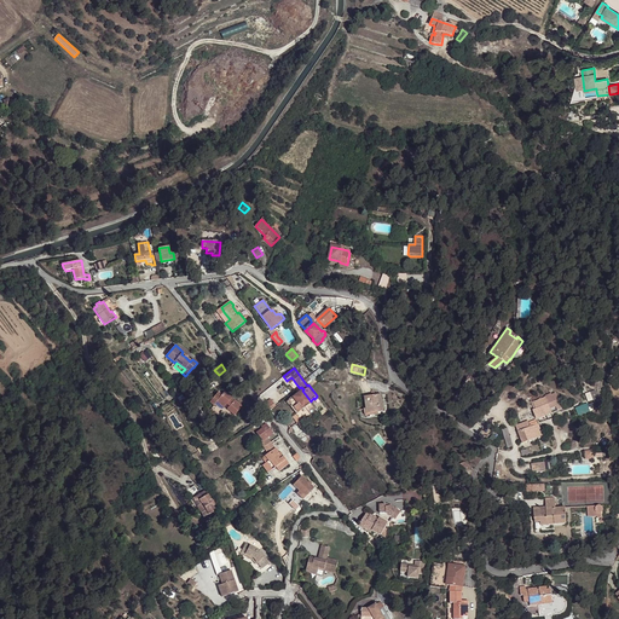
[(313,374),(305,381),(308,385),(317,377),(313,374)]
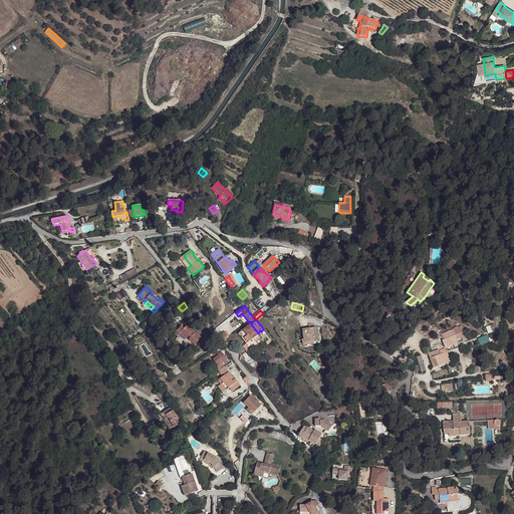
[(263,339),(258,333),(251,324),(250,324),(250,323),(239,332),(239,333),(238,333),(240,336),(241,335),(247,343),(246,344),(246,343),(244,345),(248,350),(263,339)]
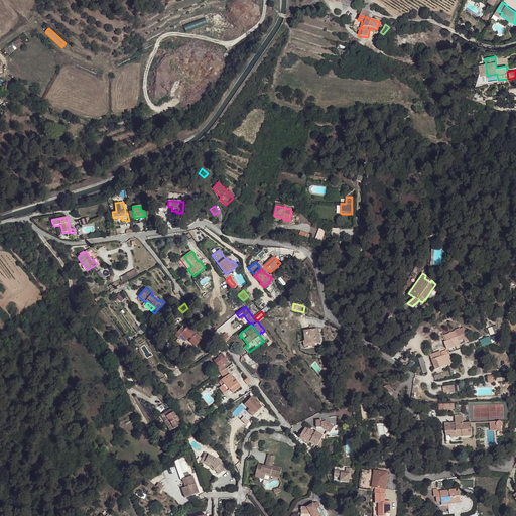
[(189,341),(196,346),(202,339),(196,334),(195,336),(191,334),(194,332),(187,327),(184,330),(181,328),(177,333),(176,332),(173,335),(178,339),(180,336),(186,340),(188,337),(191,339),(189,341)]
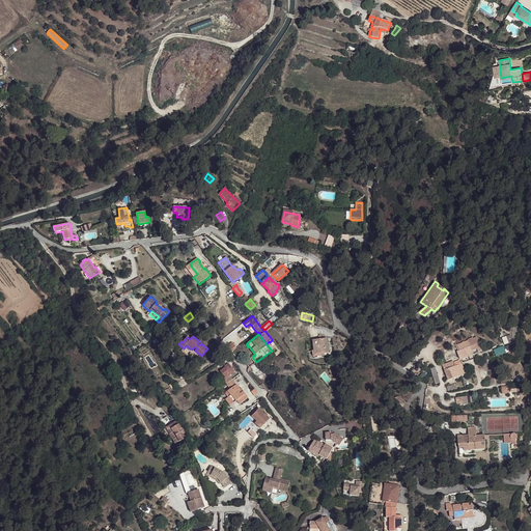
[(473,354),(472,351),(477,348),(478,352),(481,351),(476,337),(473,339),(473,338),(468,339),(468,341),(457,345),(459,351),(457,352),(460,359),(473,354)]
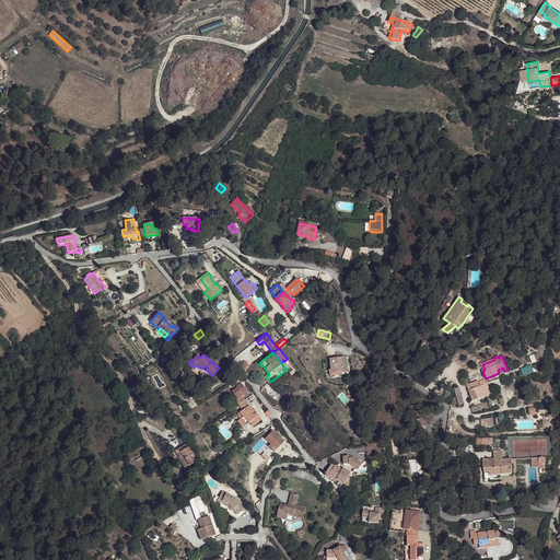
[(336,359),(330,360),(331,368),(331,370),(329,370),(330,376),(339,375),(339,373),(347,372),(345,358),(340,358),(336,359)]
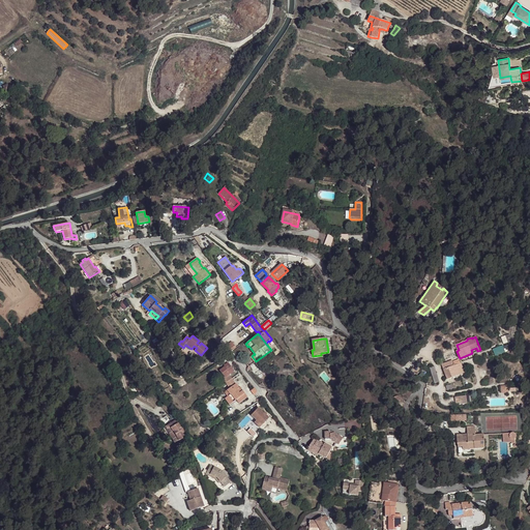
[(516,349),(513,344),(512,344),(509,346),(504,348),(505,352),(516,349)]
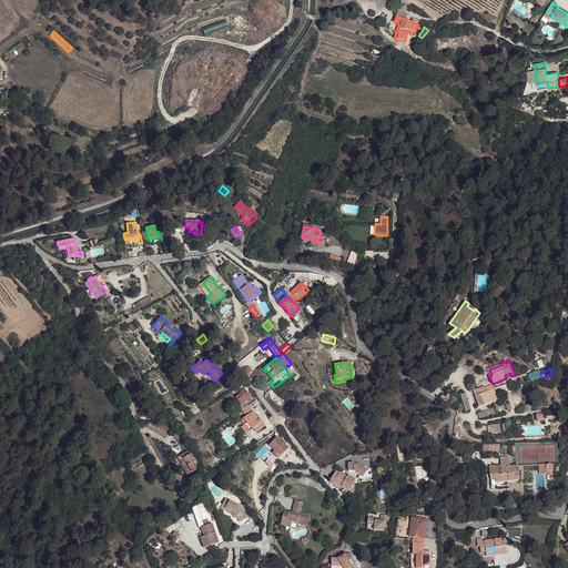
[(479,407),(498,399),(494,389),(487,393),(485,388),(485,387),(474,391),(479,407)]
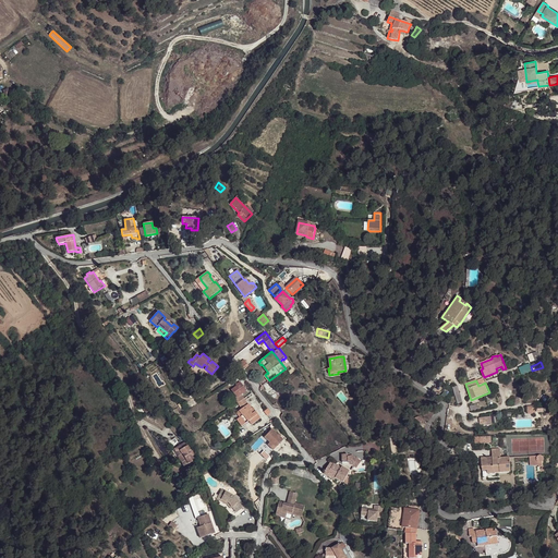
[(237,386),(231,390),(233,392),(234,395),(237,397),(240,395),(245,390),(240,383),(237,385),(237,386)]
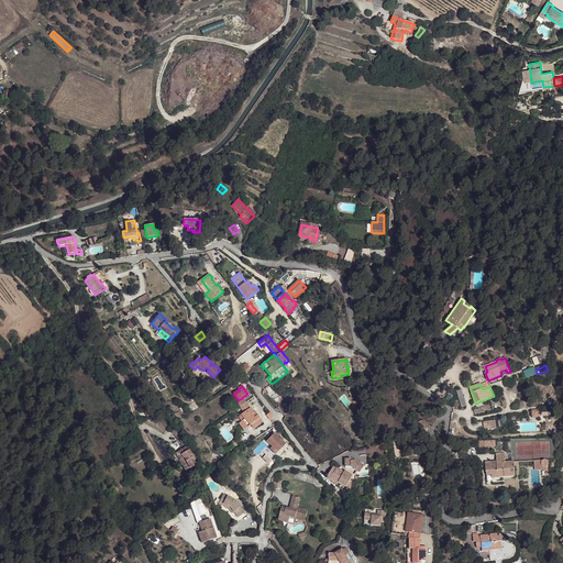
[(239,400),(236,403),(240,407),(245,403),(242,398),(239,400)]
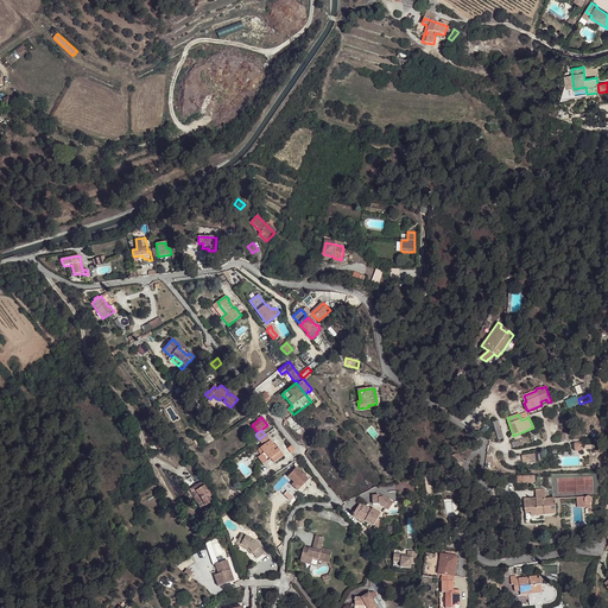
[(265,435),(259,439),(263,445),(260,448),(264,454),(260,455),(258,457),(263,464),(271,458),(272,460),(274,463),(284,456),(278,449),(277,449),(273,445),(265,435)]
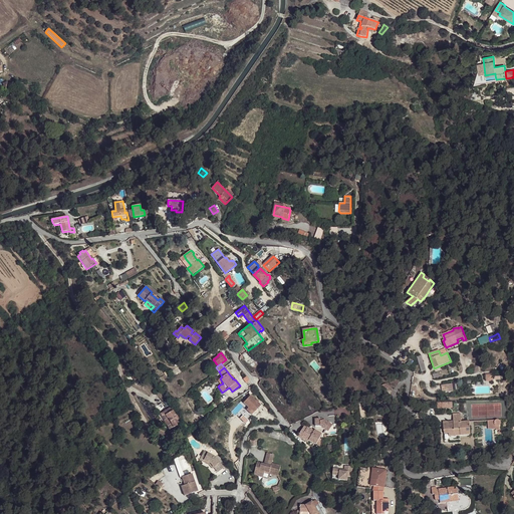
[(441,386),(442,393),(450,392),(449,384),(441,386)]
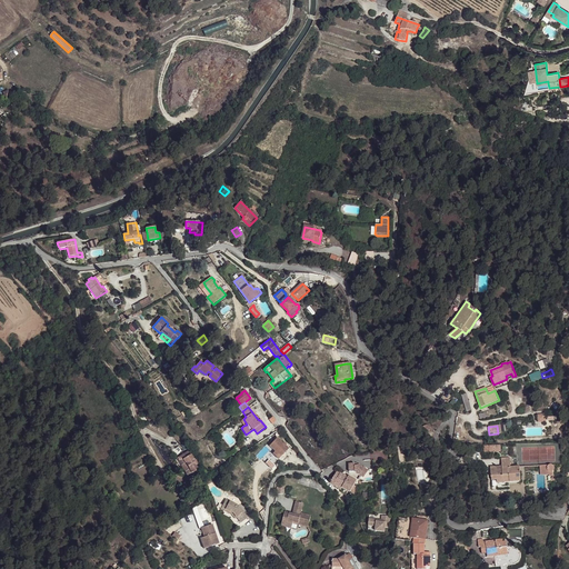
[(283,445),(277,438),(269,446),(275,451),(281,457),(286,452),(289,449),(286,446),(287,445),(285,443),(283,445)]
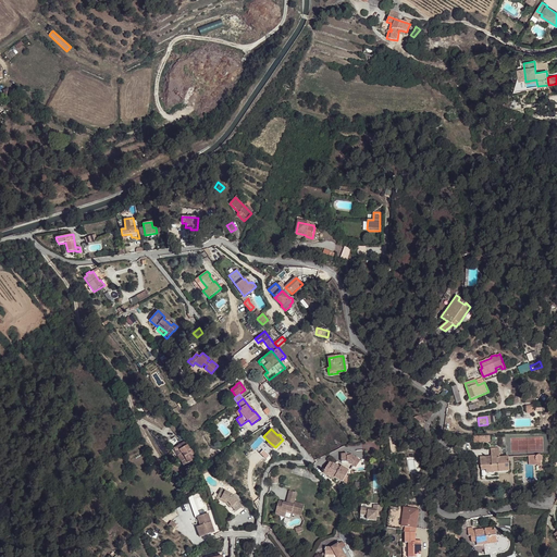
[(180,449),(188,444),(186,440),(176,447),(178,450),(180,449)]
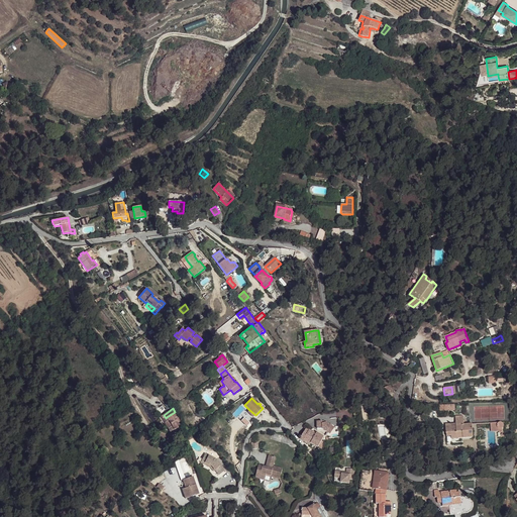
[(177,420),(179,418),(175,412),(167,417),(173,427),(179,423),(177,420)]
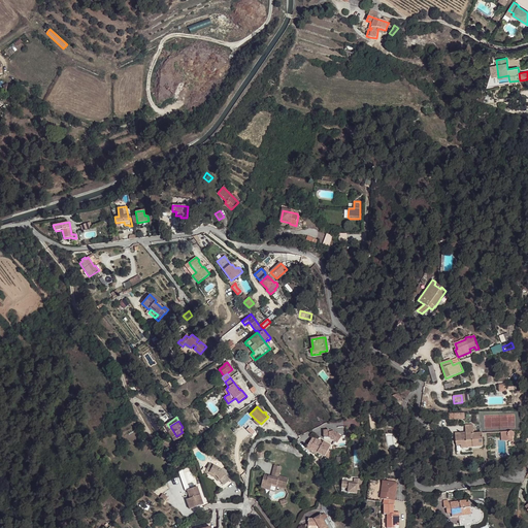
[(472,448),(483,447),(483,433),(473,433),(473,425),(465,425),(465,433),(466,437),(461,437),(461,433),(455,433),(456,442),(456,446),(461,446),(472,444),(472,448)]
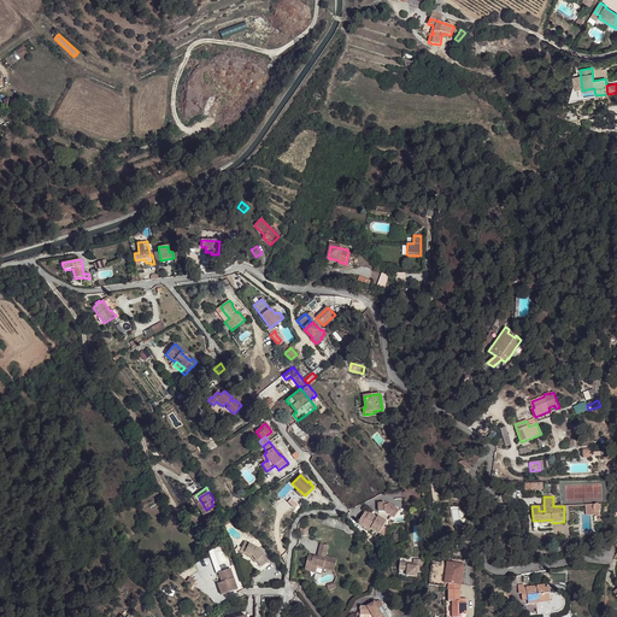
[(206,510),(199,498),(198,499),(195,501),(204,517),(209,513),(206,510)]
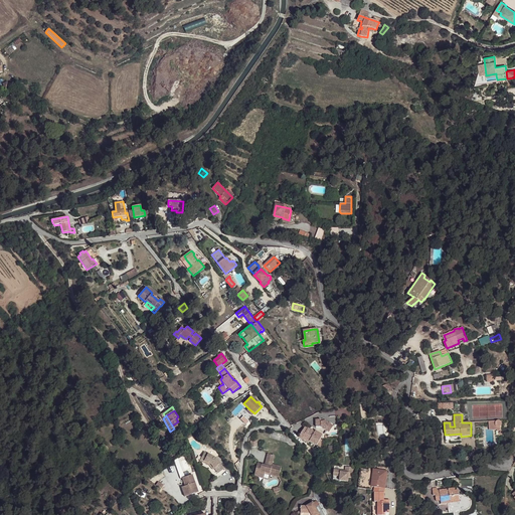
[(316,427),(321,427),(326,431),(330,424),(325,420),(321,421),(321,419),(316,419),(316,427)]
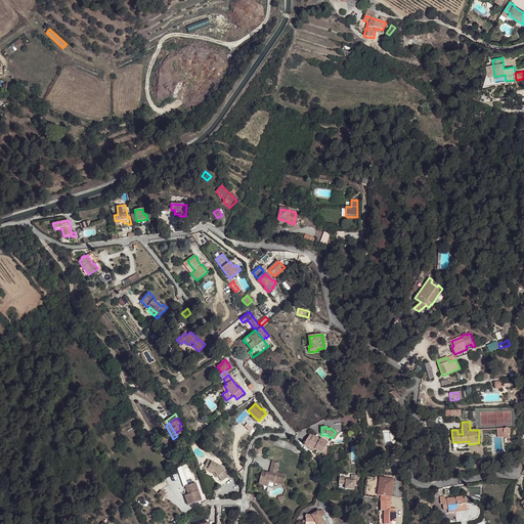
[(509,434),(510,433),(510,431),(510,430),(509,429),(507,429),(497,429),(497,437),(506,436),(506,438),(509,438),(509,434)]
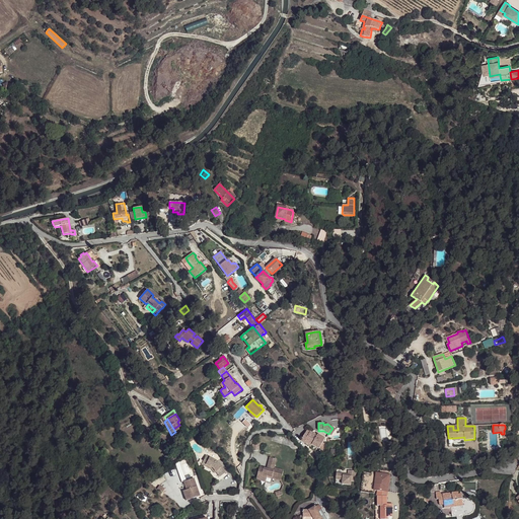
[(305,434),(302,439),(305,441),(312,445),(319,449),(321,445),(322,443),(325,438),(318,434),(317,435),(310,431),(308,435),(305,434)]
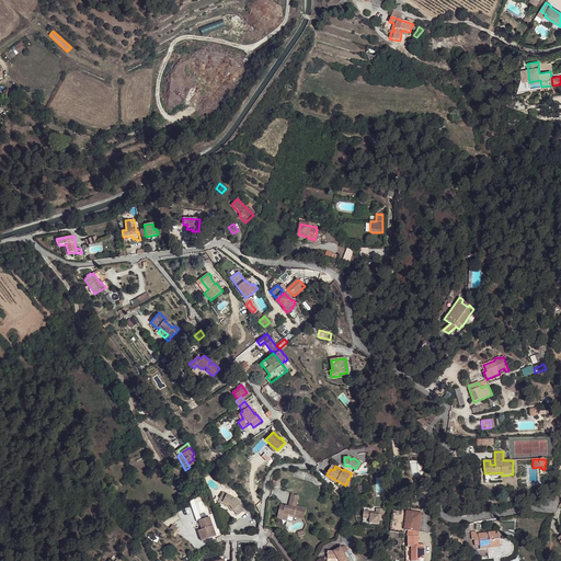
[(228,505),(231,510),(232,508),(237,515),(242,510),(236,500),(235,500),(233,497),(232,497),(221,491),(216,502),(219,503),(220,501),(228,505)]
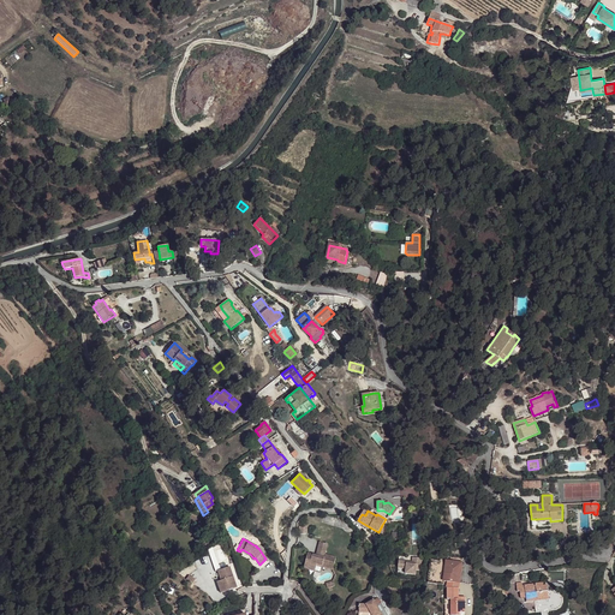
[(308,553),(304,566),(310,567),(310,565),(316,566),(316,565),(333,568),(336,557),(326,555),(328,544),(320,542),(317,550),(322,551),(320,556),(317,555),(308,553)]
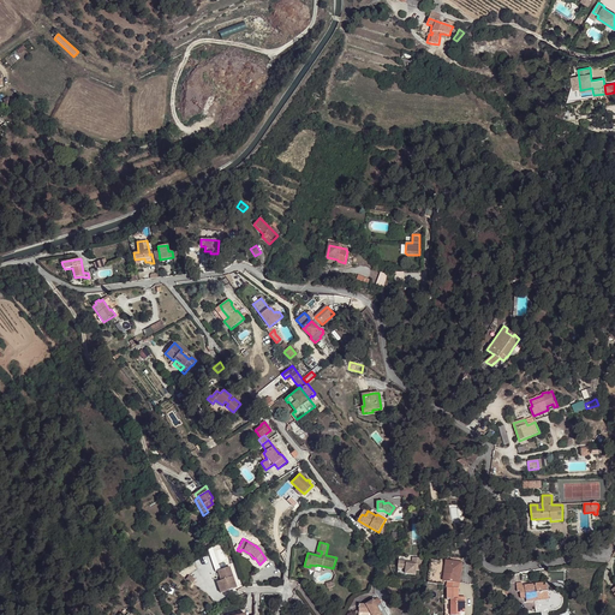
[(252,560),(254,559),(250,554),(242,549),(240,551),(248,555),(252,560)]
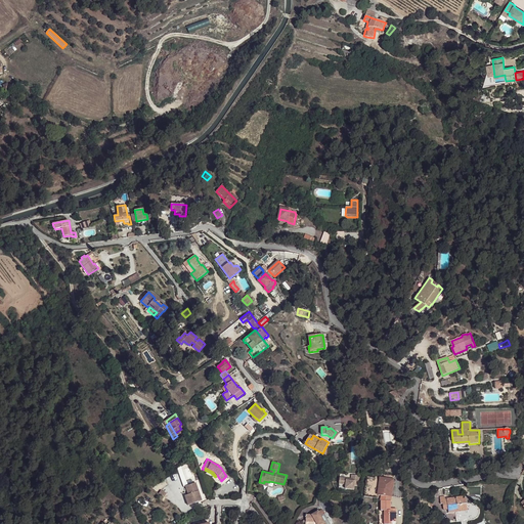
[(359,476),(352,475),(351,479),(351,481),(347,480),(347,478),(340,478),(339,488),(354,489),(354,485),(358,486),(359,476)]
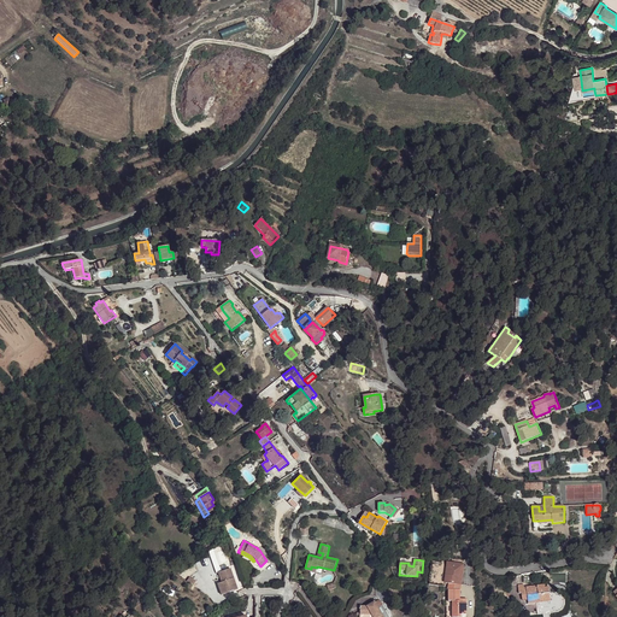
[(448,563),(445,582),(450,583),(460,585),(464,564),(448,563)]
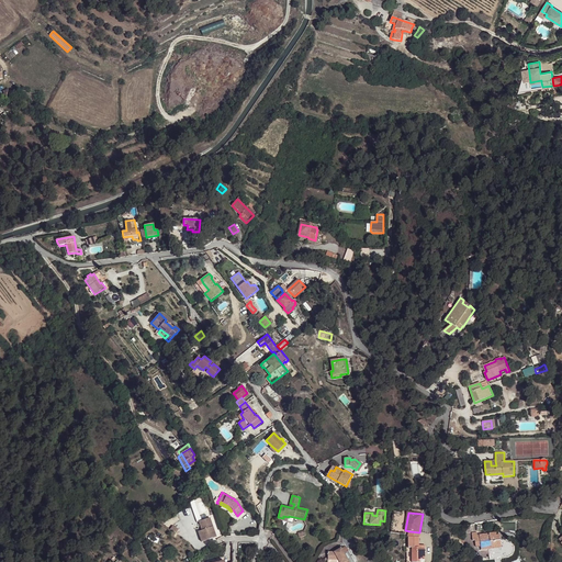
[(210,529),(211,528),(209,519),(198,523),(200,531),(198,532),(200,538),(202,537),(203,541),(214,538),(212,531),(210,532),(210,529)]
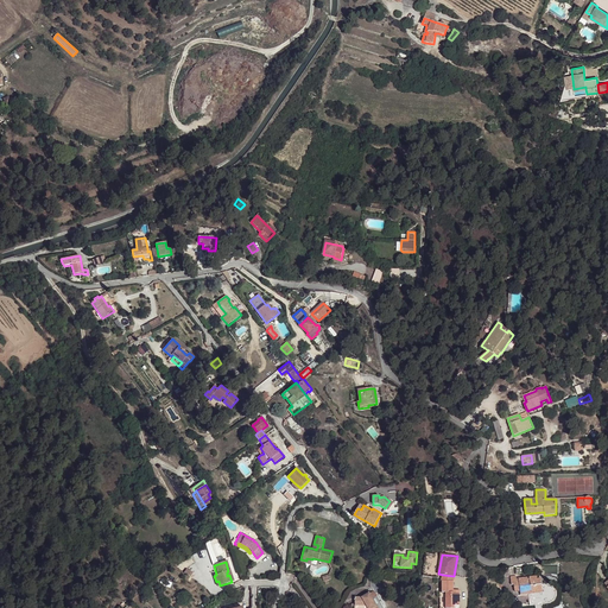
[(445,593),(445,607),(454,607),(454,606),(460,606),(460,594),(456,594),(456,590),(454,590),(454,581),(454,576),(443,575),(442,581),(442,593),(445,593)]
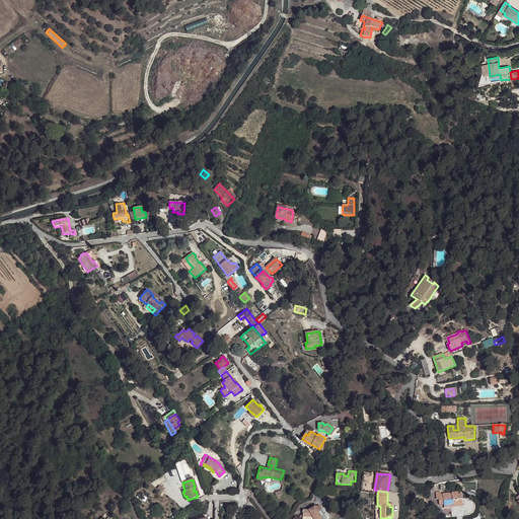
[(450,507),(463,506),(461,494),(458,495),(458,493),(441,495),(441,492),(436,493),(437,500),(439,499),(439,505),(444,505),(449,504),(450,507)]
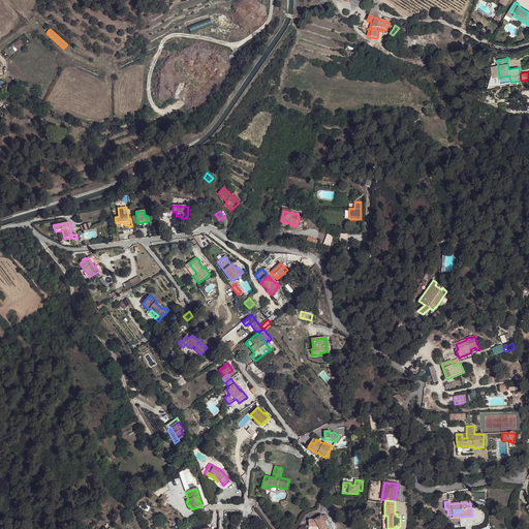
[(315,520),(309,520),(309,527),(318,526),(319,528),(329,528),(323,521),(321,517),(315,520)]
